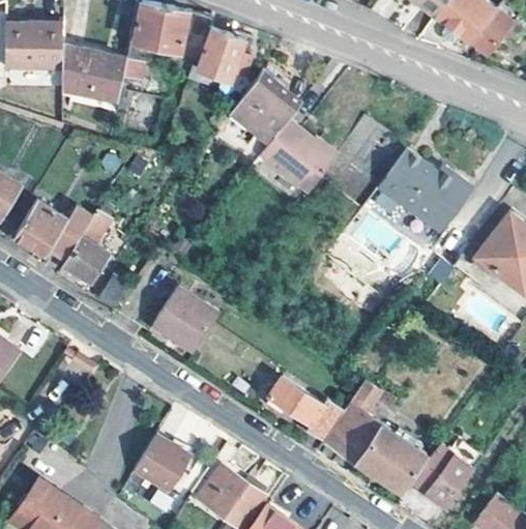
[(212,17),(144,0),(141,0),(134,40),(198,55),(212,17)]
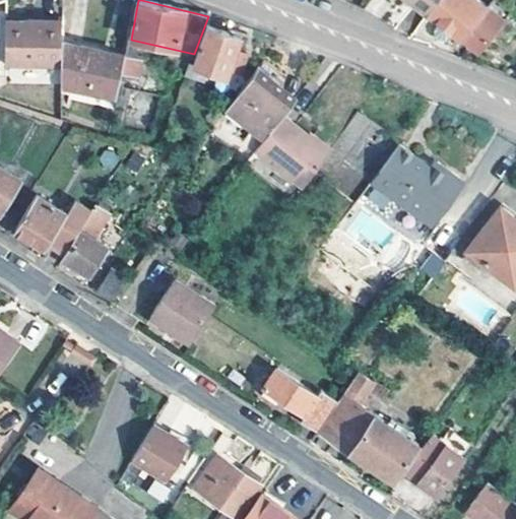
[(428,16),(438,0),(404,0),(427,16),(428,16)]
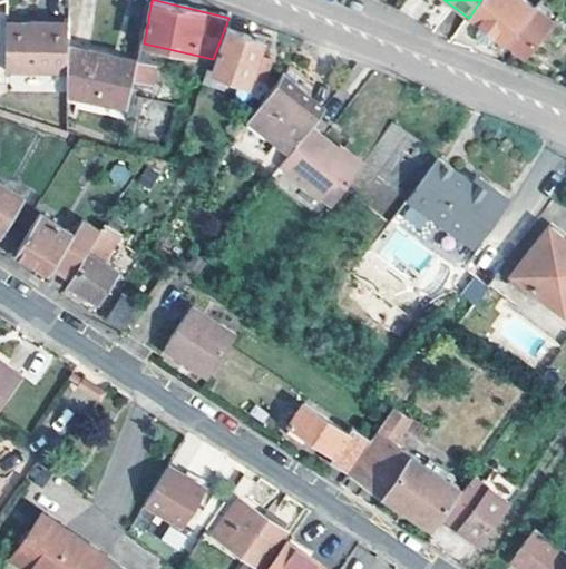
[(552,21),(523,0),(480,0),(469,18),(484,28),(480,32),(481,40),(486,45),(494,42),(498,38),(517,52),(524,57),(552,21)]
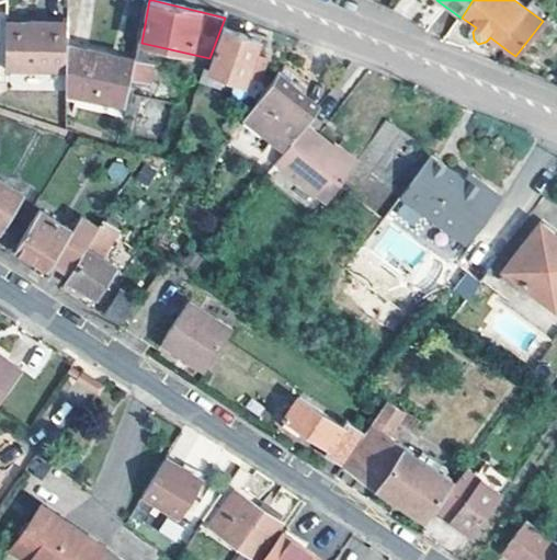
[(67,73),(68,46),(68,26),(10,25),(9,72),(67,73)]
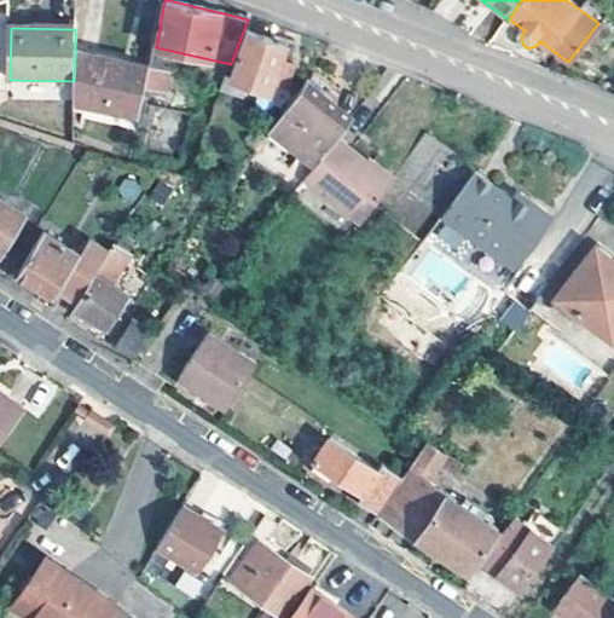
[(285,44),(245,30),(230,79),(248,84),(272,92),(276,79),(285,81),(289,64),(281,62),(285,44)]
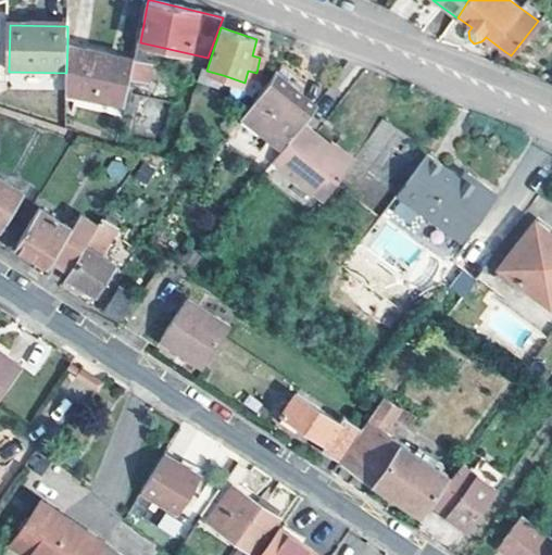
[(107,52),(67,46),(66,73),(67,93),(125,104),(133,64),(105,59),(107,52)]
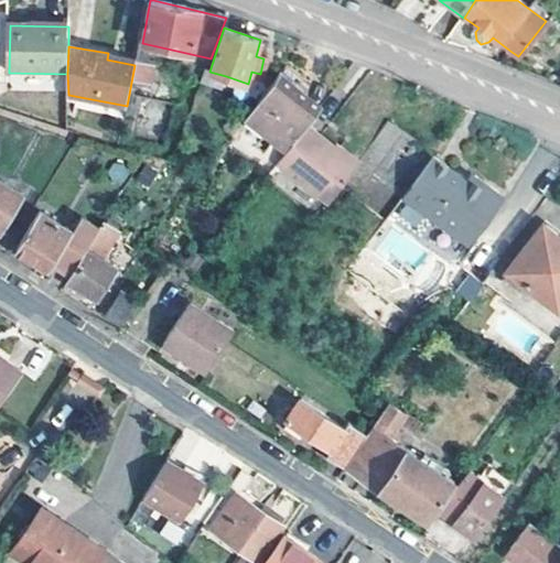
[(137,57),(108,53),(107,60),(135,65),(137,57)]
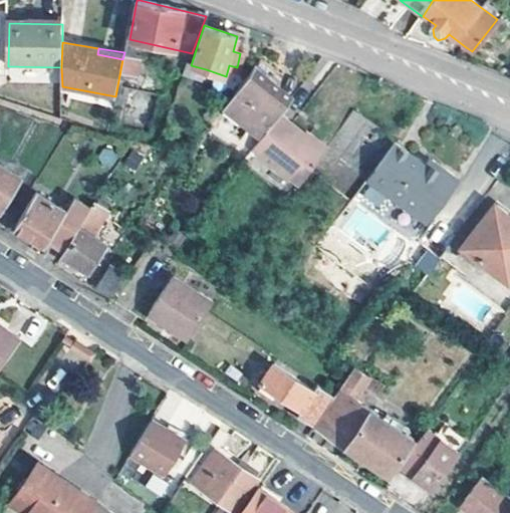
[(125,75),(145,78),(148,62),(128,59),(125,75)]
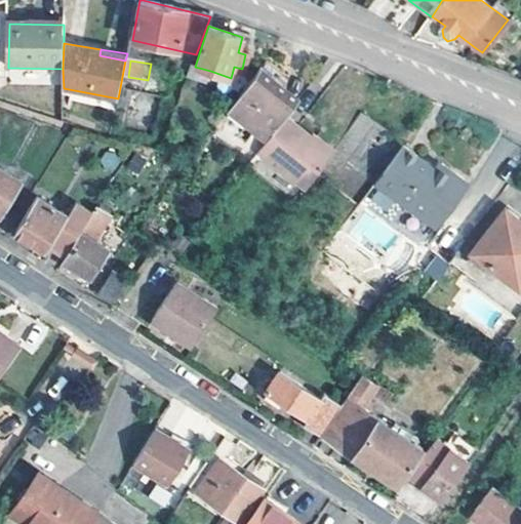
[(195,67),(192,66),(187,77),(207,83),(210,71),(195,67)]
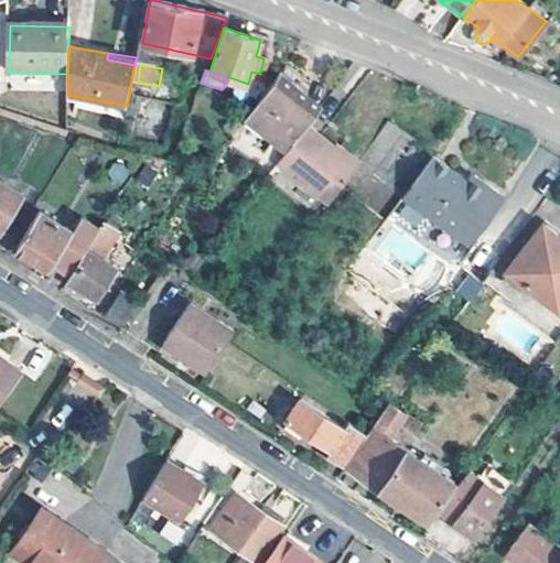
[(286,153),(307,127),(314,117),(301,106),(308,98),(278,75),(244,121),(286,153)]
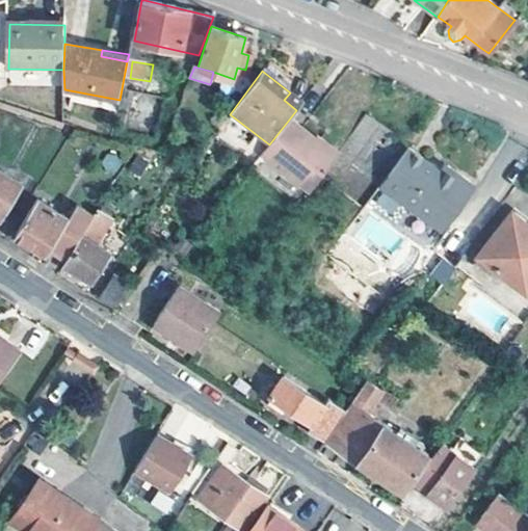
[(290,93),(284,100),(296,110),(302,102),(290,93)]
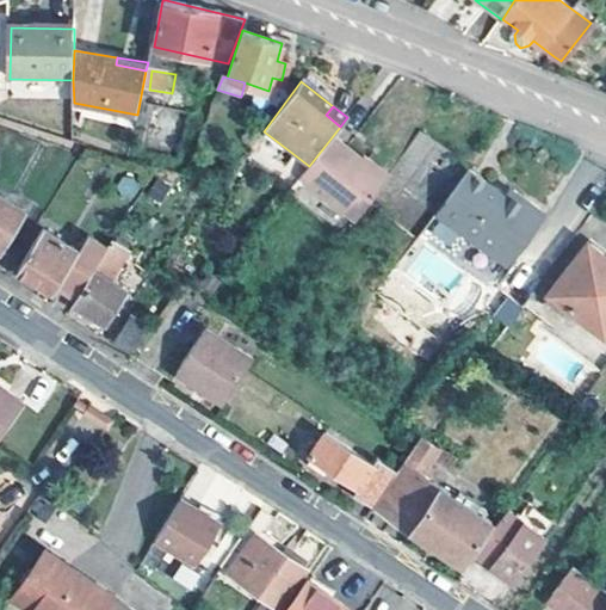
[(422,128),(397,161),(385,178),(409,196),(434,214),(446,197),(468,168),(449,154),(451,151),(422,128)]
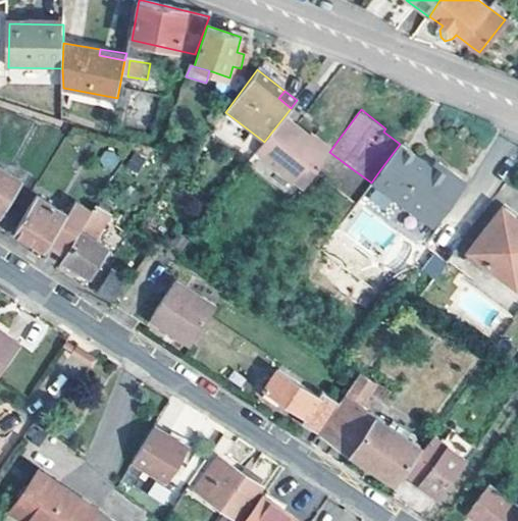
[(329,157),(307,139),(308,137),(283,117),(264,142),(256,153),(304,191),(329,157)]
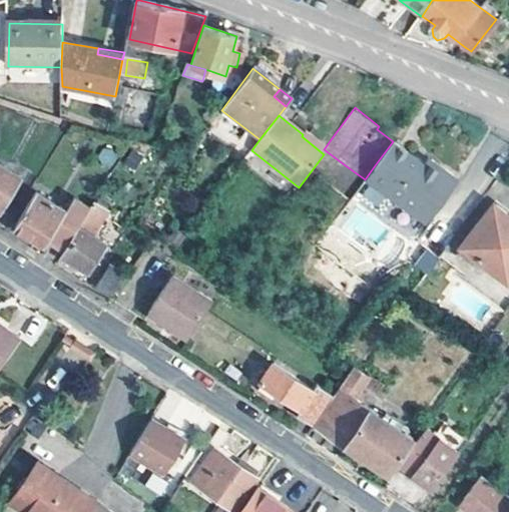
[(393,141),(375,165),(365,179),(422,222),(455,179),(439,167),(435,173),(423,164),(393,141)]
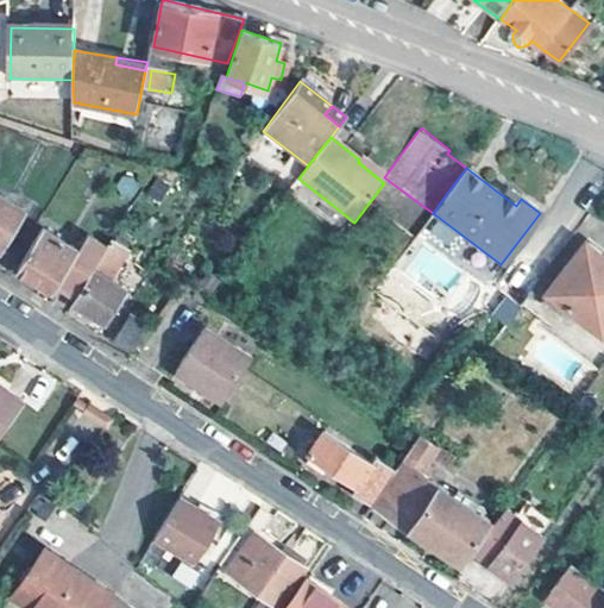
[(521,199),(508,189),(502,195),(516,206),(521,199)]
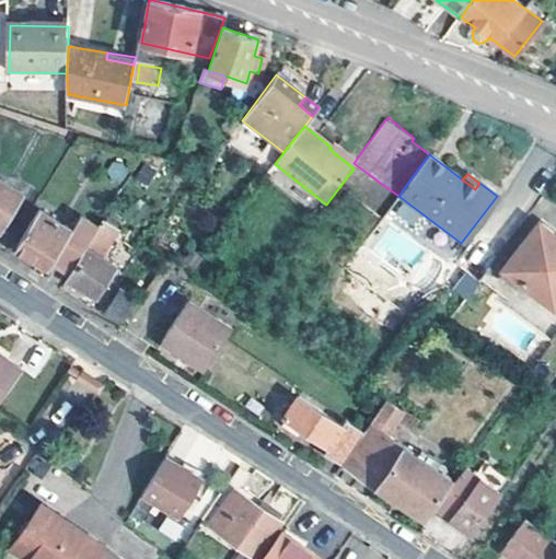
[(0,229),(22,193),(0,179),(0,229)]
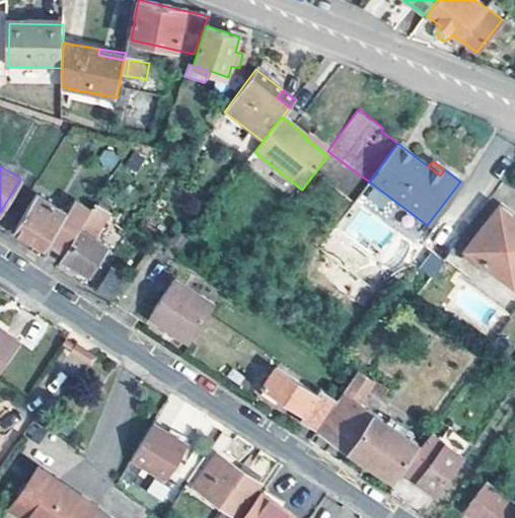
[(64,254),(77,233),(91,211),(76,201),(67,215),(38,195),(14,230),(46,250),(50,244),(64,254)]
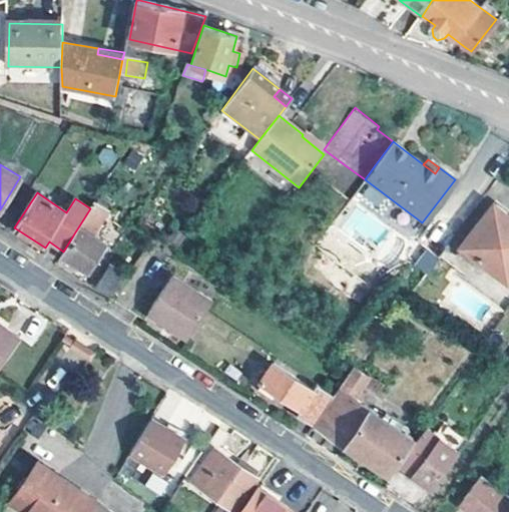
[(90,208),(76,230),(79,231),(63,259),(88,274),(105,245),(93,238),(108,213),(93,204),(90,208)]
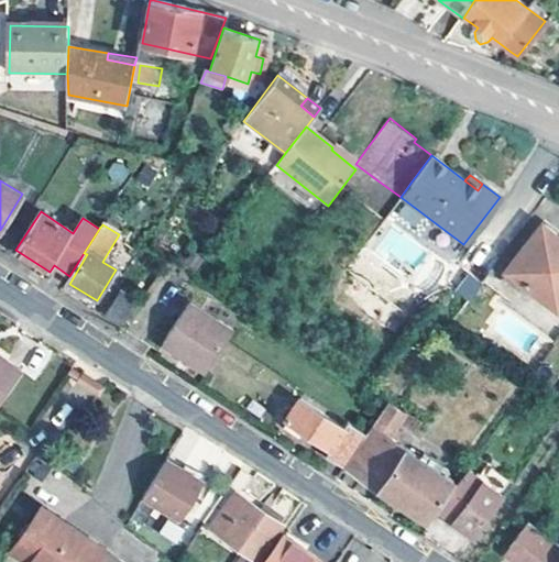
[(558,238),(541,226),(506,274),(558,311),(558,238)]
